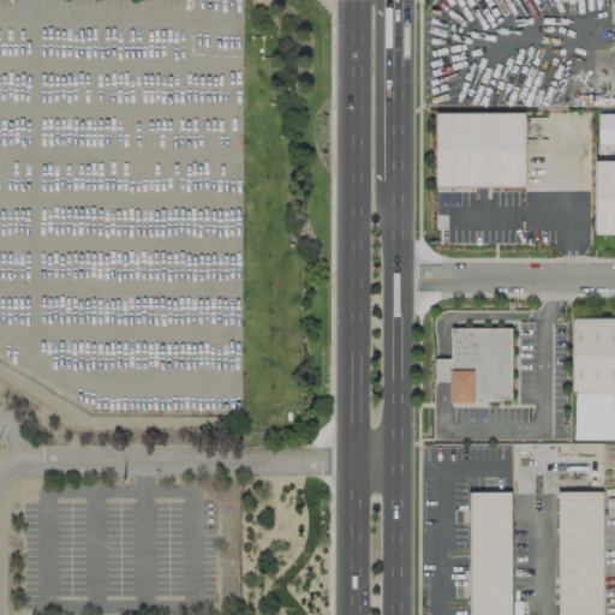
[(434,112),(523,112),(524,187),(434,187),(434,112)]
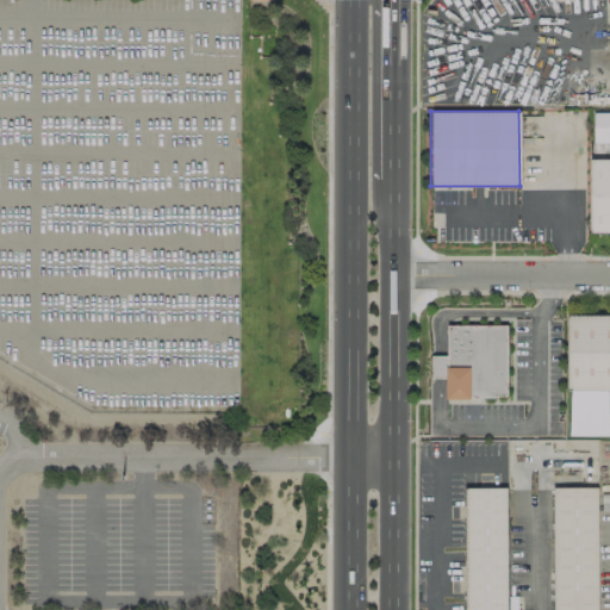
[(592,112),(609,112),(609,142),(592,142),(592,112)]
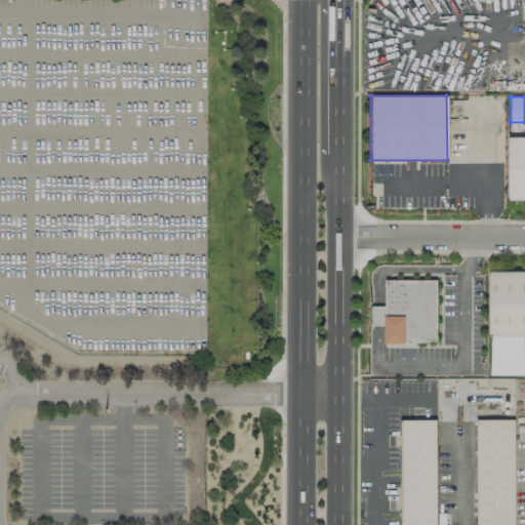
[(506,136),(524,136),(524,201),(506,201),(506,136)]
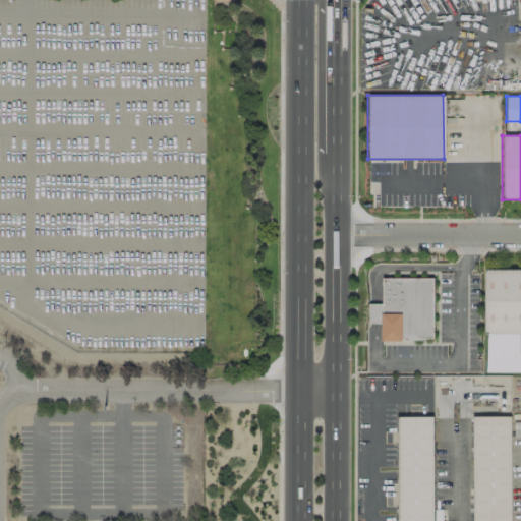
[(483,270),(520,269),(520,332),(483,333),(483,270)]
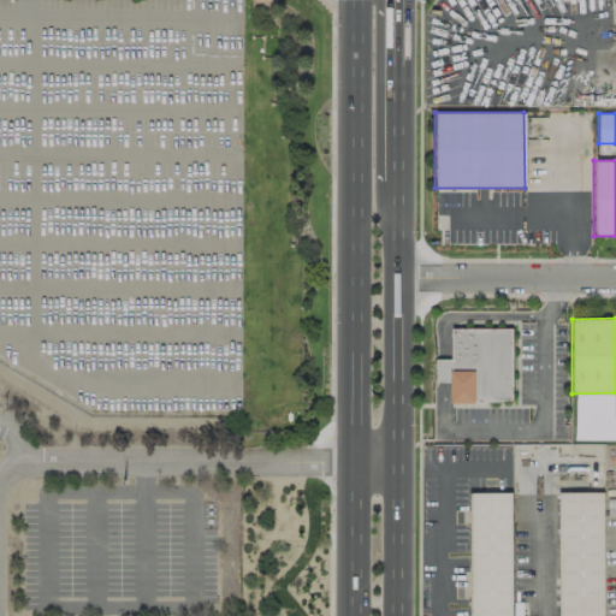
[(508,325),(451,327),(450,398),(508,401),(508,325)]
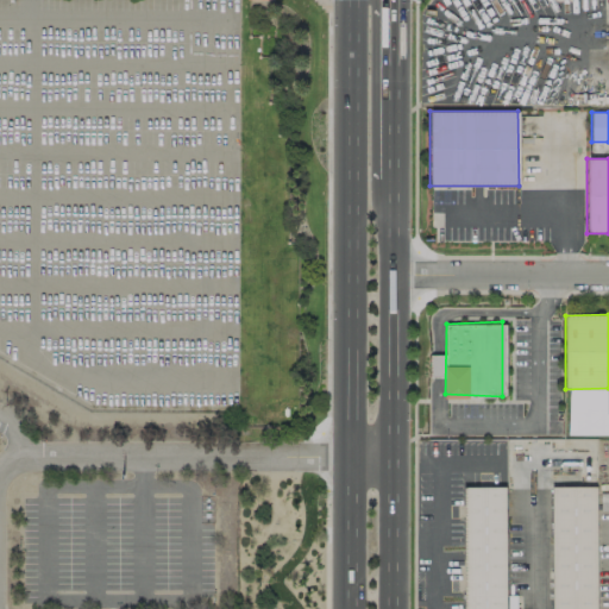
[(444,378),(429,378),(428,402),(443,402),(444,378)]
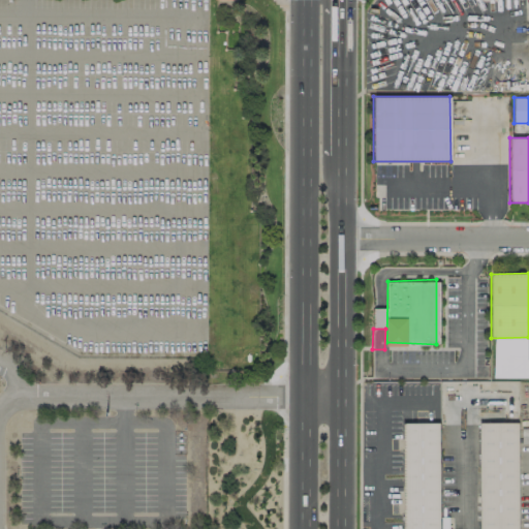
[(403,528),(402,423),(437,423),(438,528),(403,528)]
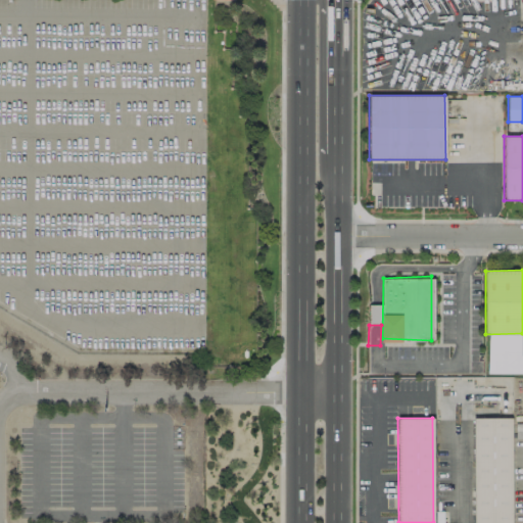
[(474,522),(474,418),(512,418),(512,522),(474,522)]
